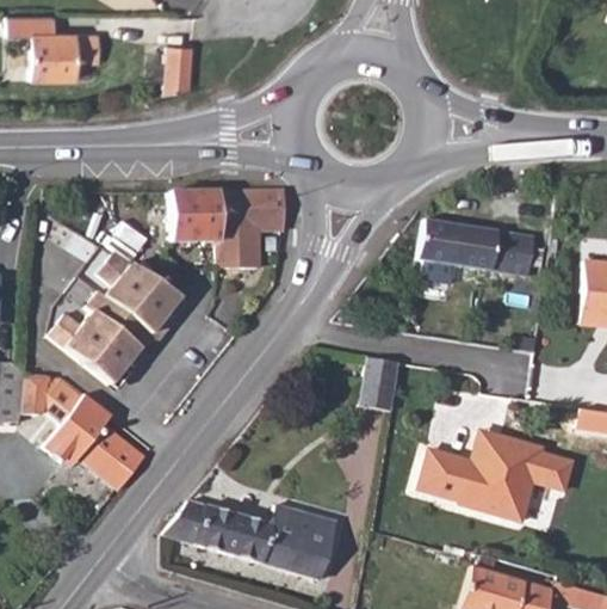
[(33,35),(32,80),(75,81),(78,55),(100,55),(101,32),(33,35)]
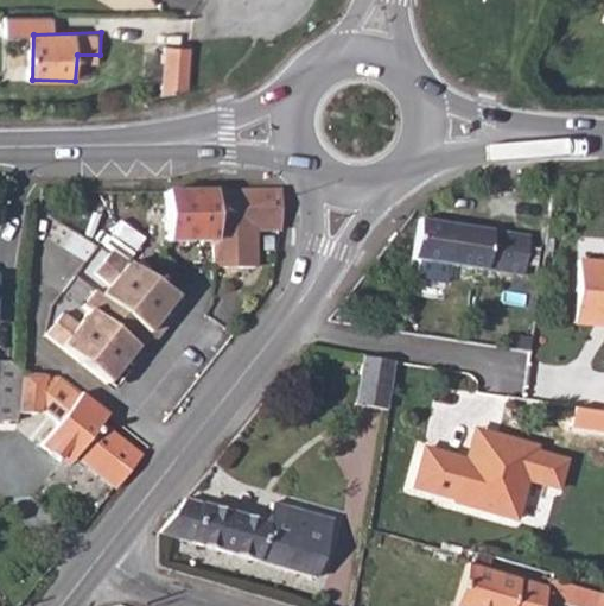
[(190,49),(163,49),(163,96),(189,90),(189,86),(189,76),(189,65),(190,49)]
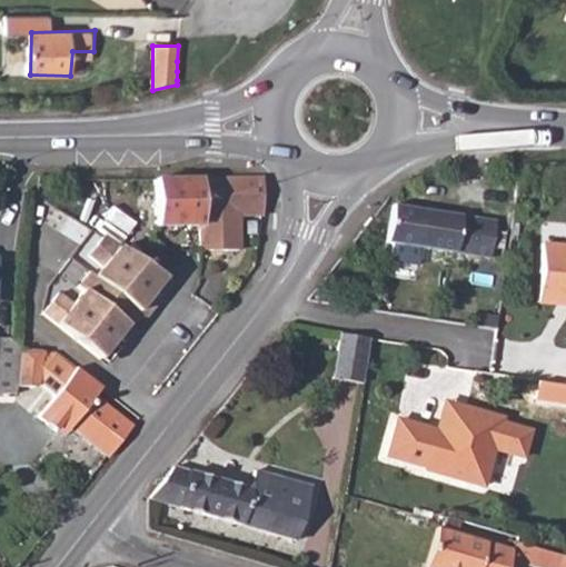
[(260,179),(159,180),(159,226),(201,226),(202,251),(241,250),(240,216),(265,216),(260,179)]
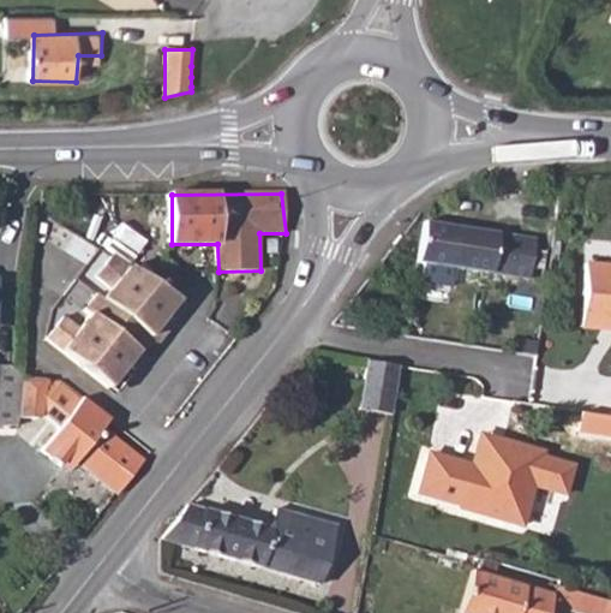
[(437,222),(431,261),(439,262),(437,275),(467,280),(469,268),(533,280),(538,237),(437,222)]
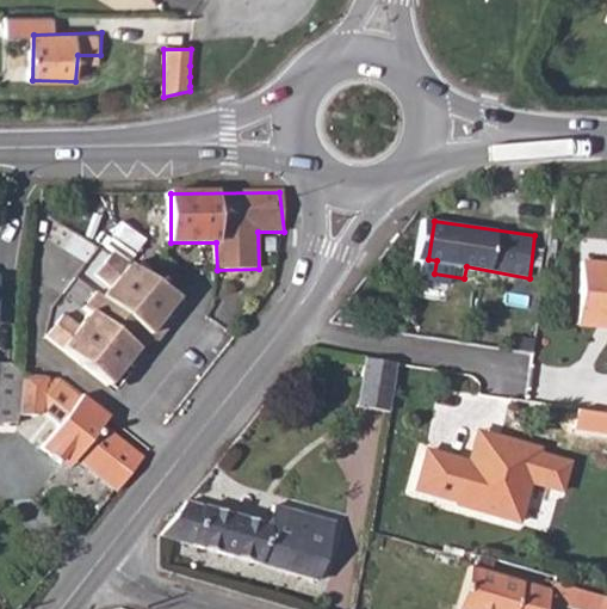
[(116,383),(183,294),(129,254),(62,345),(116,383)]
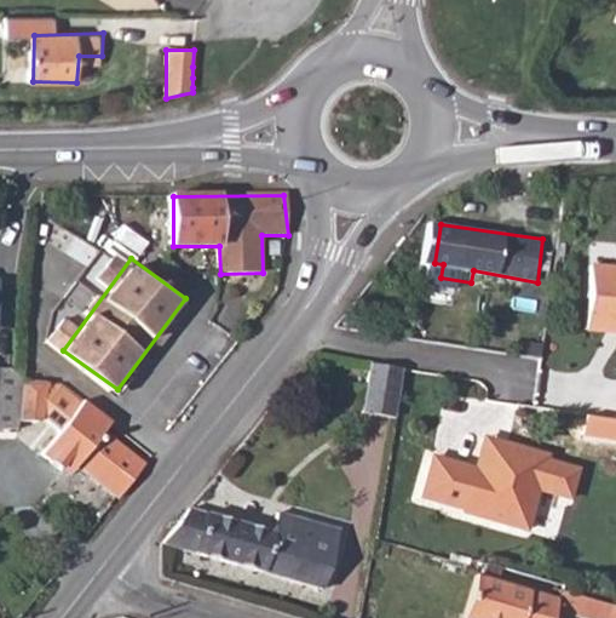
[(615,268),(592,267),(588,298),(605,299),(603,324),(615,324),(615,268)]
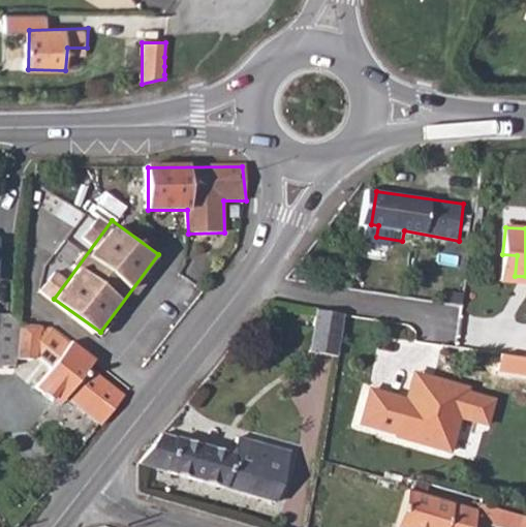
[(517,255),(502,254),(500,281),(525,283),(525,276),(515,276),(517,255)]
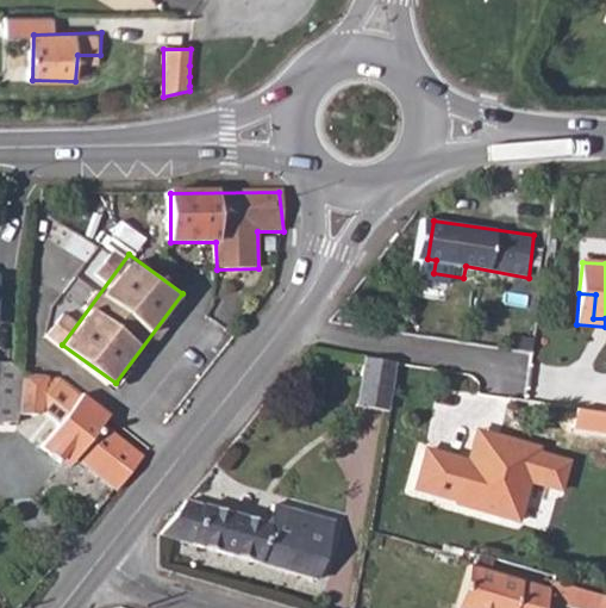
[(370,355),(360,404),(392,410),(404,360),(370,355)]
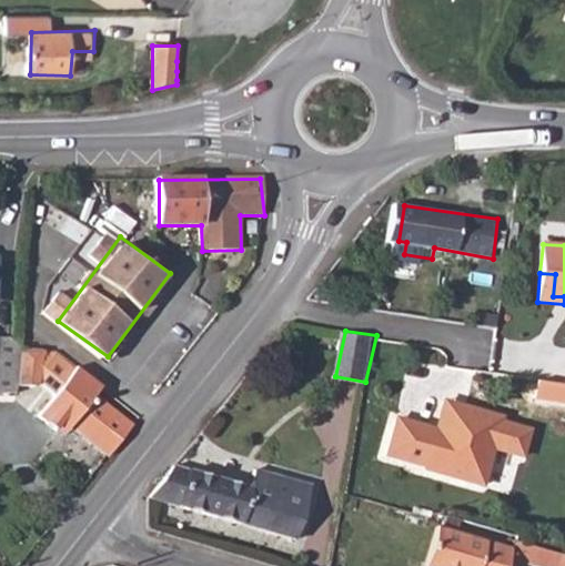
[(0,342),(0,394),(16,395),(16,388),(21,351),(22,344),(0,342)]
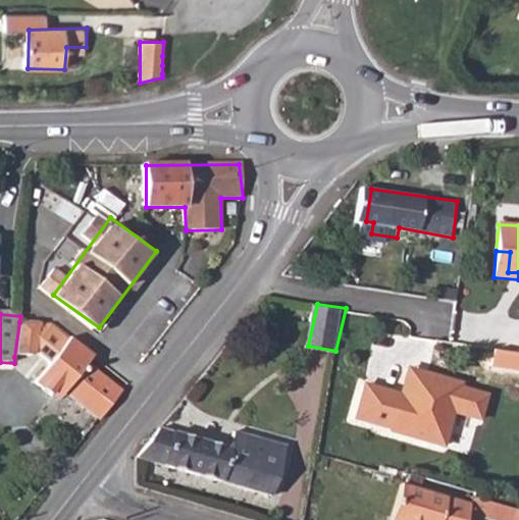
[(50,324),(19,322),(15,355),(29,356),(33,351),(48,364),(33,382),(54,401),(60,393),(97,424),(118,396),(84,366),(91,357),(71,342),(50,324)]
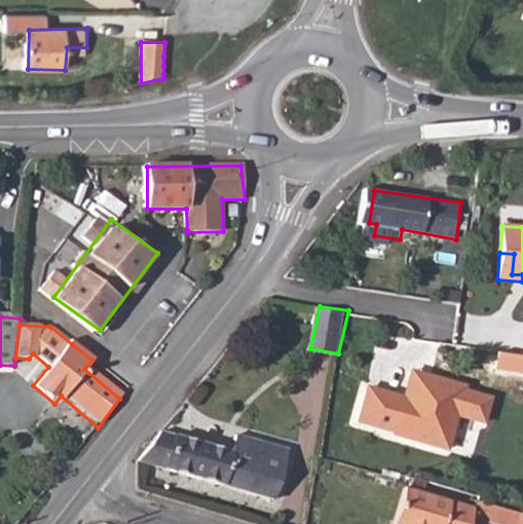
[(409,401),(417,372),(412,371),(405,398),(368,387),(368,389),(398,398),(402,405),(409,401)]
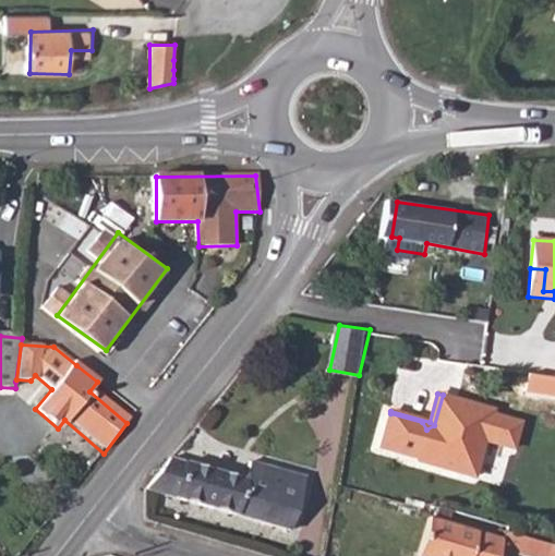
[(422,422),(390,413),(381,447),(420,458),(420,461),(475,476),(486,439),(515,447),(522,422),(493,414),(494,409),(443,395),(434,425),(426,430),(422,422)]
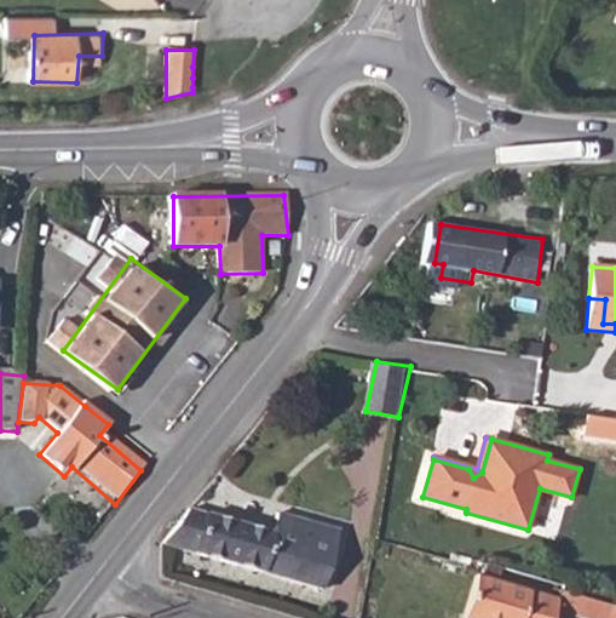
[(195,508),(171,541),(329,588),(345,528),(270,508),(264,530),(195,508)]
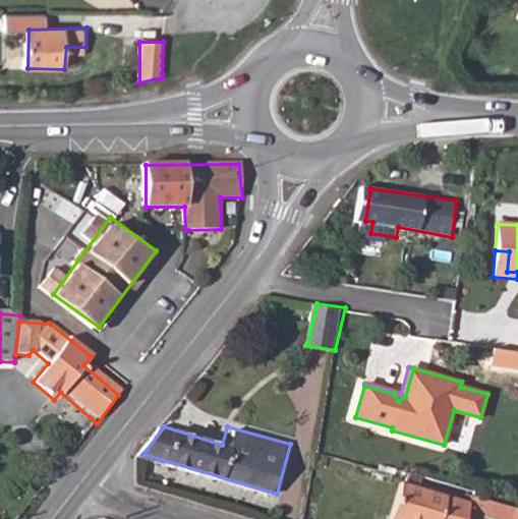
[(408,469),(404,482),(425,488),(429,475),(408,469)]
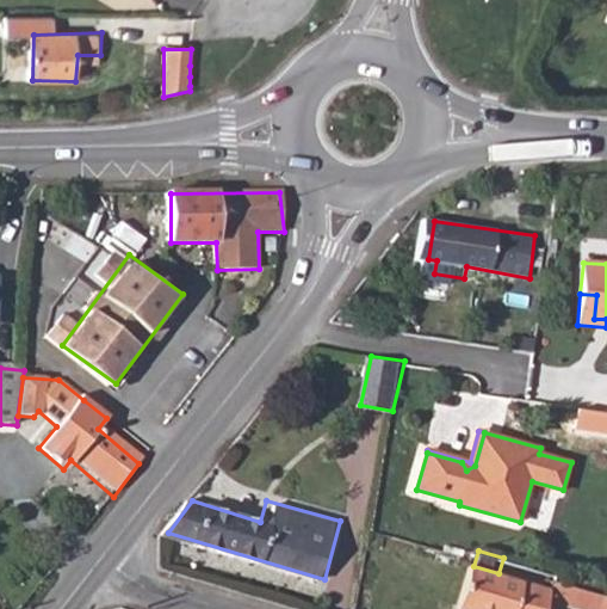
[(499,573),(474,566),(459,608),(537,608),(545,586),(499,573)]
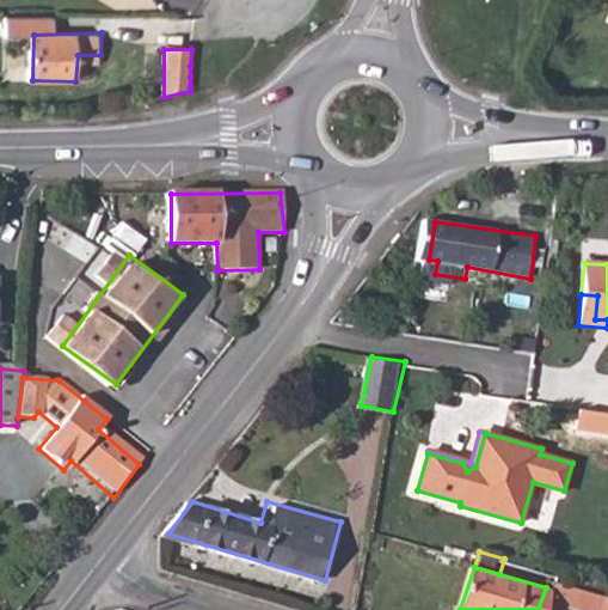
[(557,592),(556,599),(591,609),(607,609),(607,596),(569,583),(559,581),(556,591),(557,592)]
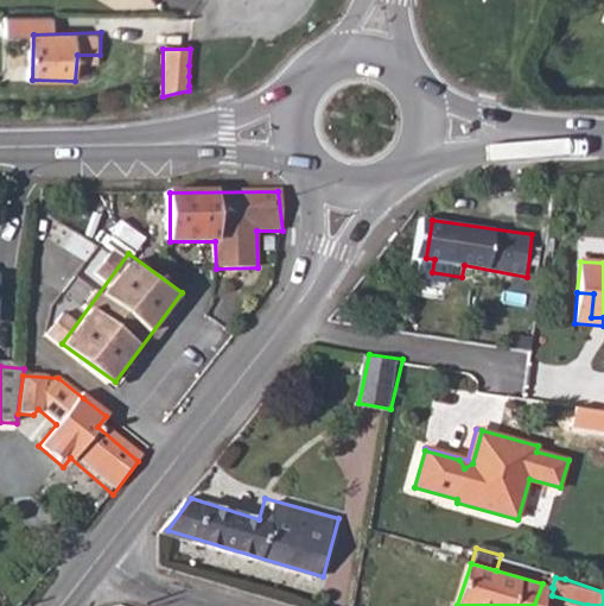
[(542,584),(534,605),(548,605),(552,595),(553,588),(552,587),(542,584)]
